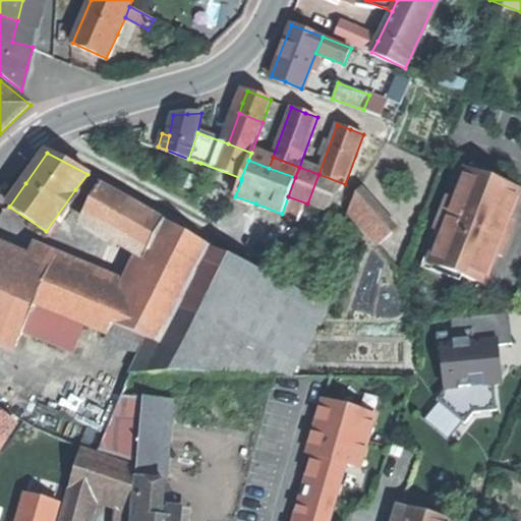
[(477,173),(471,171),(466,184),(458,181),(452,199),(447,197),(430,240),(436,242),(432,250),(441,253),(436,267),(442,269),(440,273),(460,281),(461,277),(484,285),(497,254),(502,256),(508,240),(515,223),(510,221),(520,189),(498,181),(499,177),(478,170),(477,173)]
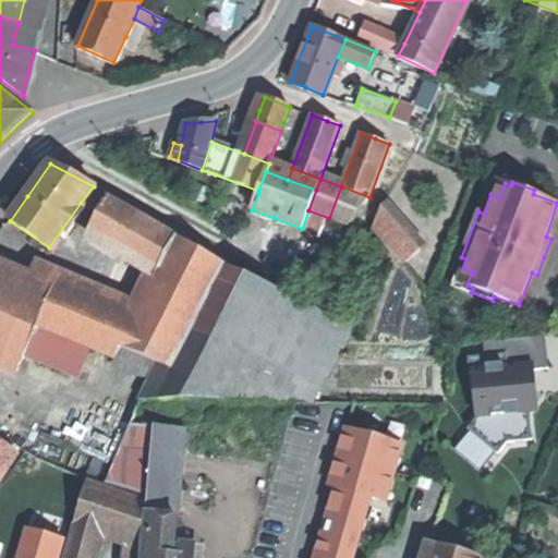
[(348,226),(370,197),(341,186),(329,218),(348,226)]
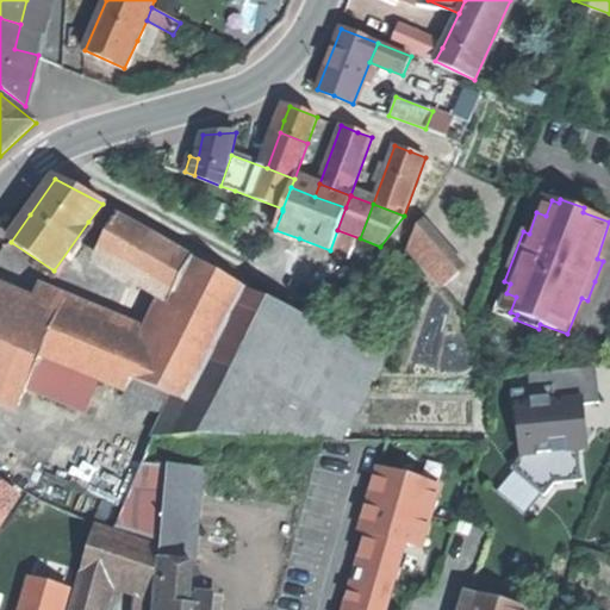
[(442,288),(466,263),(424,222),(399,247),(442,288)]
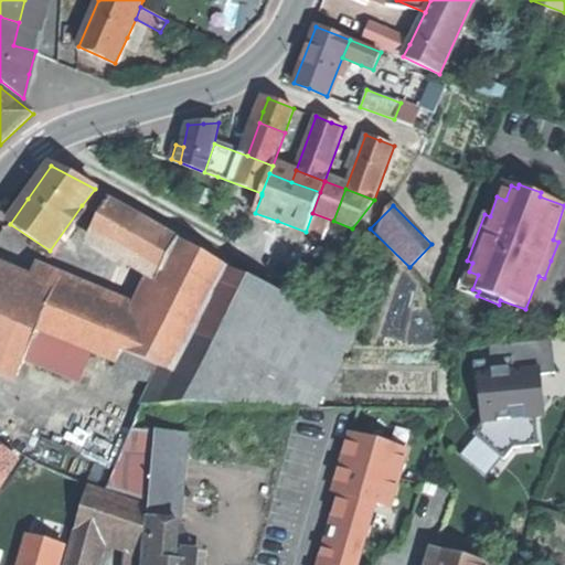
[(135,310),(119,348),(158,363),(177,371),(193,330),(214,279),(222,258),(172,238),(156,280),(140,275),(131,298),(127,308),(135,310)]
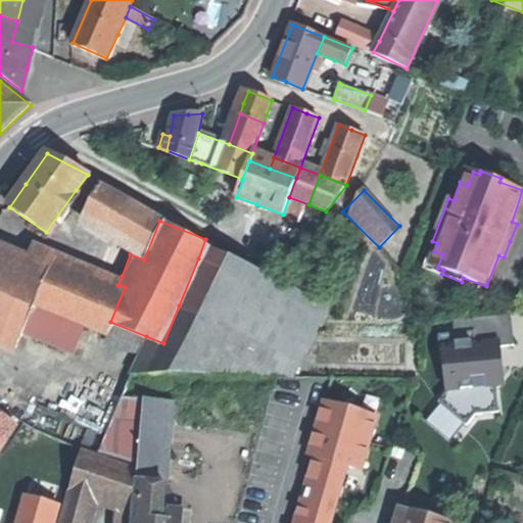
[(0,345),(13,351),(20,333),(32,305),(55,249),(32,239),(28,250),(0,239),(0,345)]
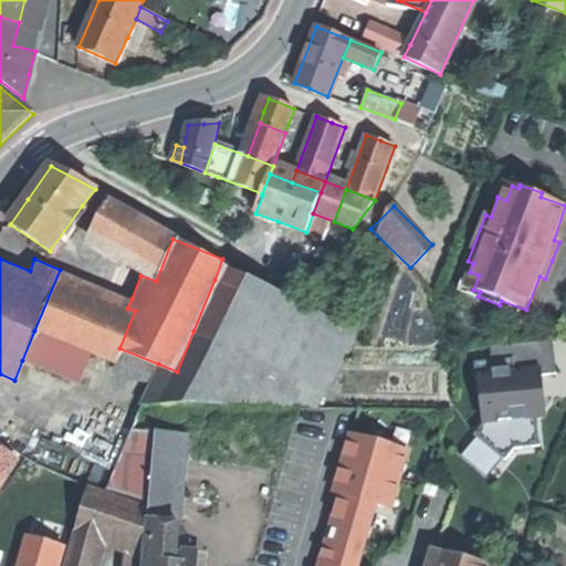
[(222,259),(215,280),(234,287),(243,268),(222,259)]
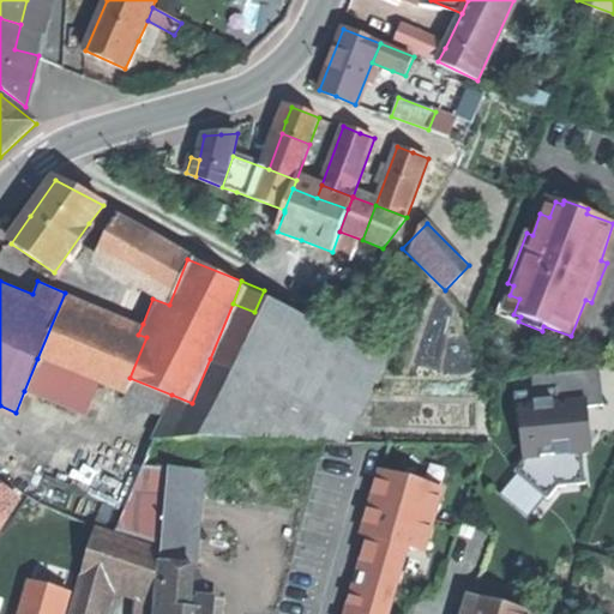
[(143,324),(65,293),(37,359),(98,383),(124,392),(130,378),(146,337),(138,335),(143,324)]
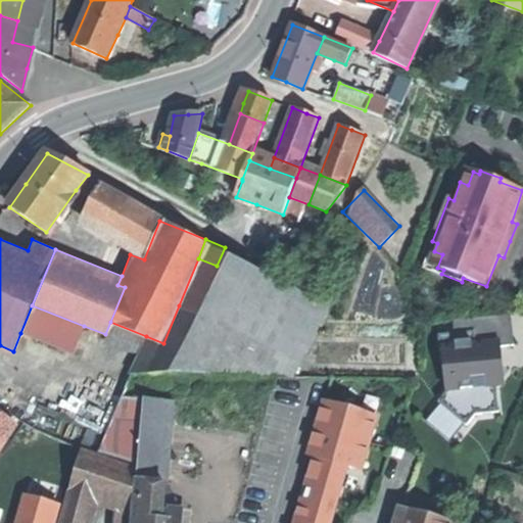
[(198,258),(179,305),(195,313),(217,266),(198,258)]
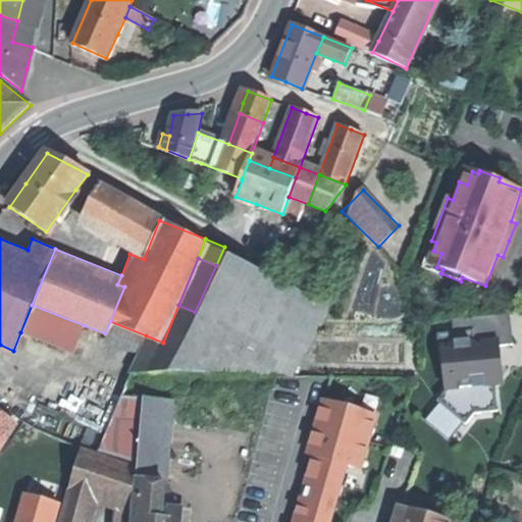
[(84,325),(32,305),(20,332),(72,354),(84,325)]
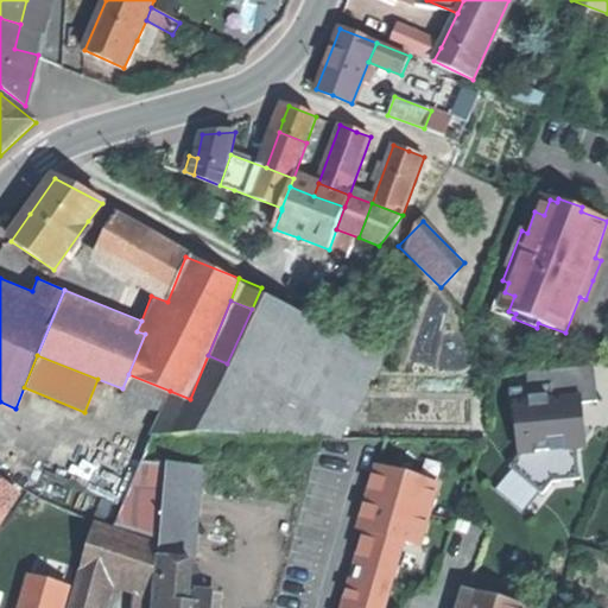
[(196,430),(227,363),(208,355),(190,399),(170,391),(153,431),(196,430)]
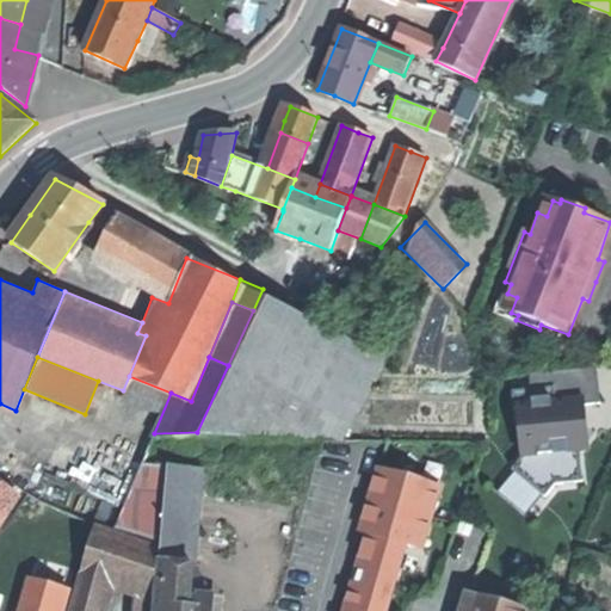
[(597,363),(530,371),(532,388),(513,390),(514,407),(520,406),(525,452),(513,468),(545,494),(556,482),(584,480),(580,450),(588,438),(579,430),(575,403),(602,401),(597,363)]
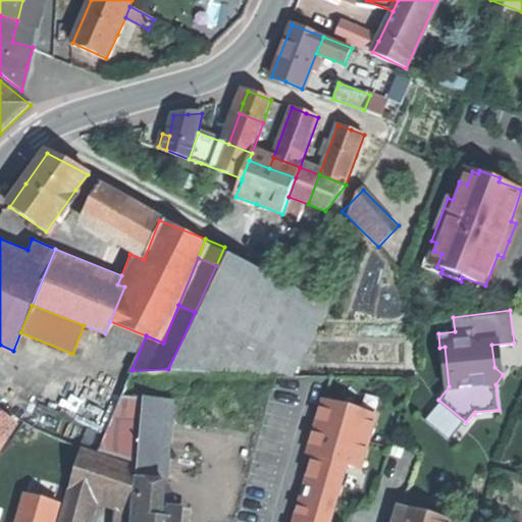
[(101,449),(100,453),(139,466),(138,480),(165,482),(171,401),(122,396),(101,449)]
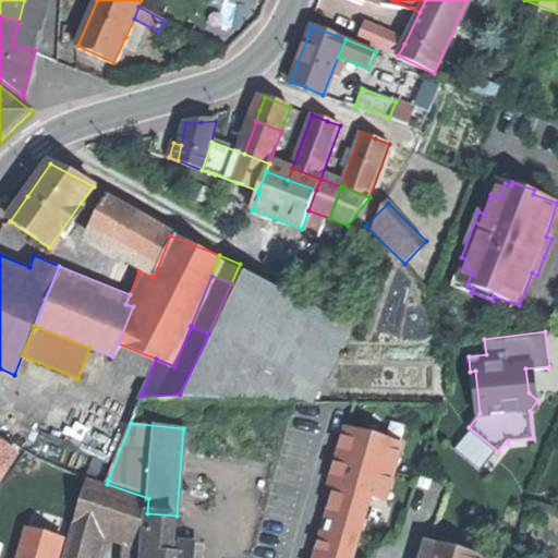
[(393,469),(401,440),(342,425),(327,483),(334,484),(340,486),(320,557),(353,557),(359,538),(365,511),(371,494),(386,498),(393,469)]
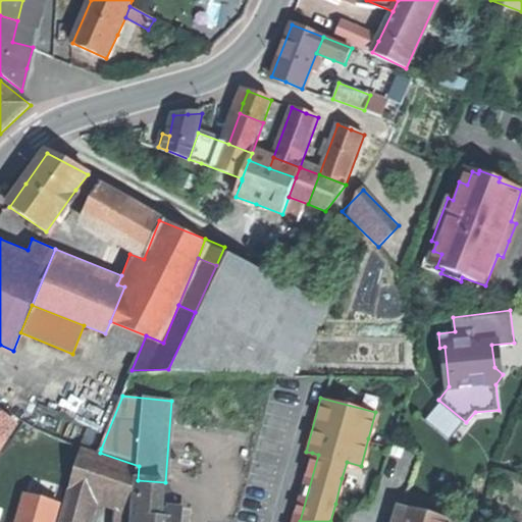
[(0,412),(0,449),(17,423),(0,412)]
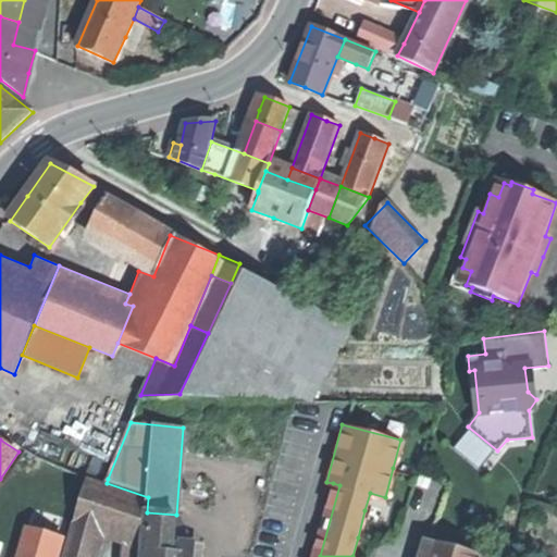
[(126,542),(141,546),(145,499),(86,481),(75,522),(76,523),(102,532),(126,542)]
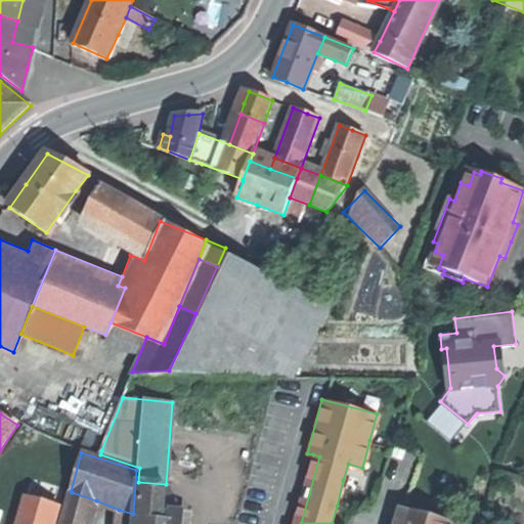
[(301,523),(319,456),(313,454),(295,523),(301,523)]
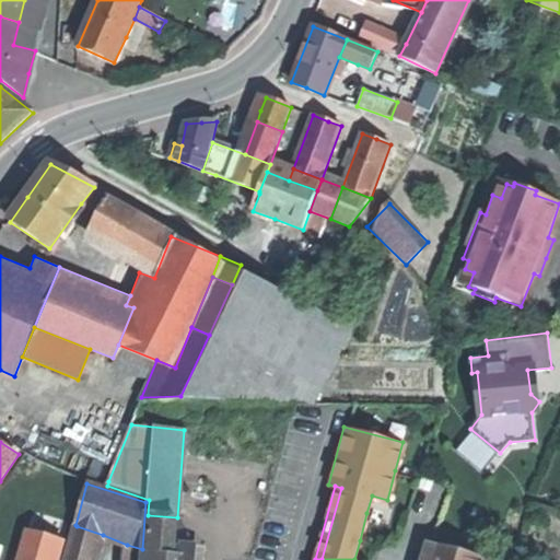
[(177,517),(148,515),(143,559),(191,559),(194,549),(184,549),(174,548),(175,538),(177,517)]
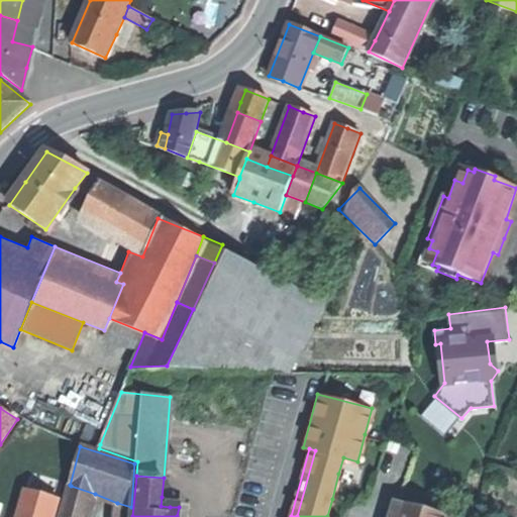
[(88,516),(95,494),(71,486),(62,516),(88,516)]
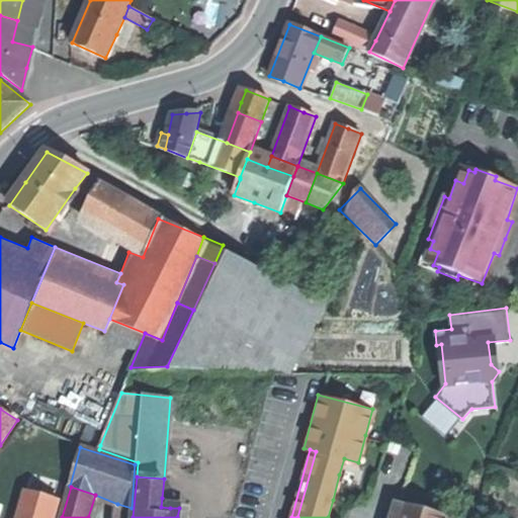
[(8,517),(52,517),(56,495),(13,489),(8,517)]
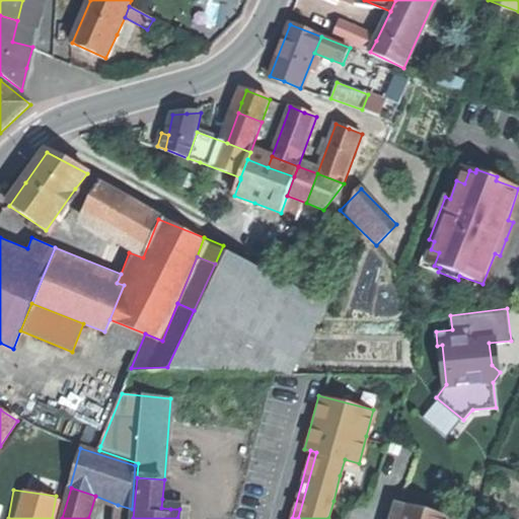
[(161,508),(170,509),(171,500),(162,499),(161,508)]
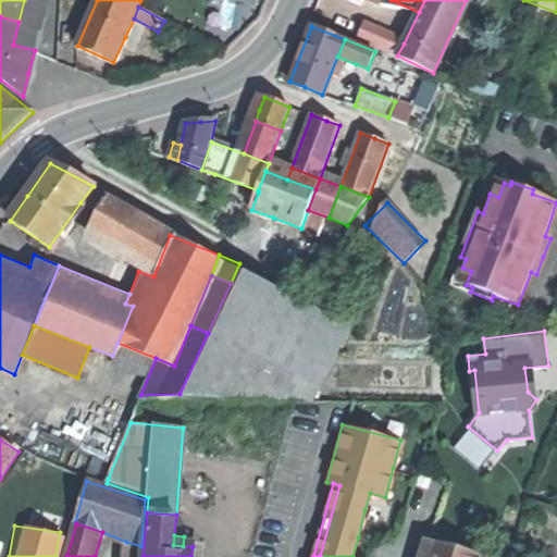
[(124,556),(139,556),(141,546),(126,542),(124,556)]
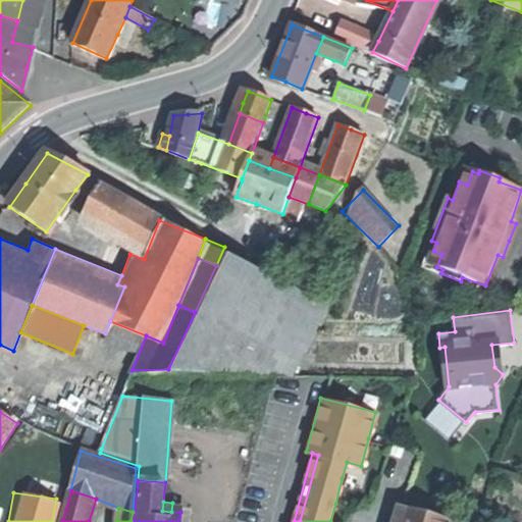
[(447,521),(448,520),(406,508),(401,521),(447,521)]
